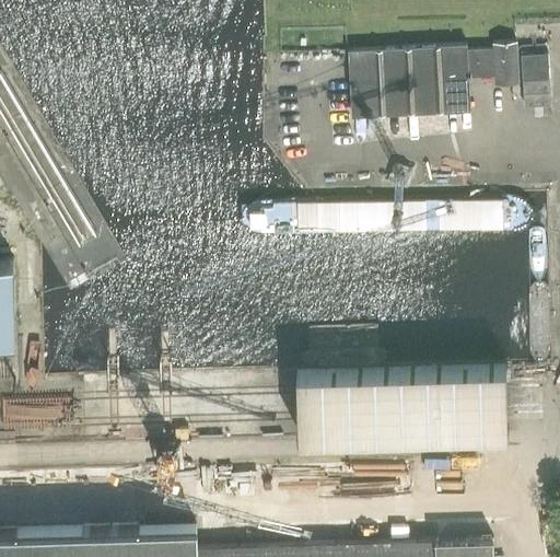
[(466,46),(348,53),(352,118),(381,117),(470,112),(468,79),(493,78),(494,86),(518,84),(516,44),(492,45),(493,51),(467,53),(466,46)]
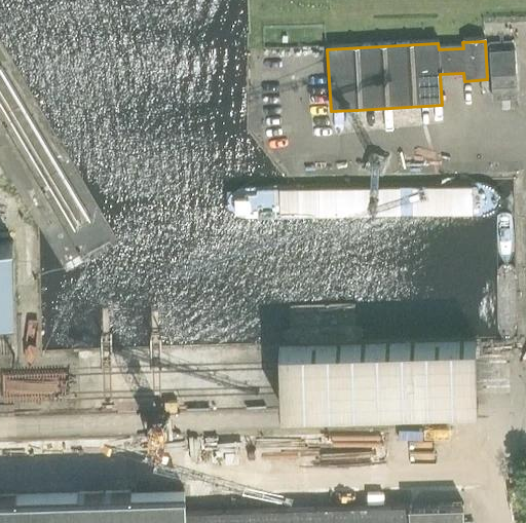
[(515,51),(489,52),(490,76),(491,76),(493,101),(518,100),(516,75),(515,51)]
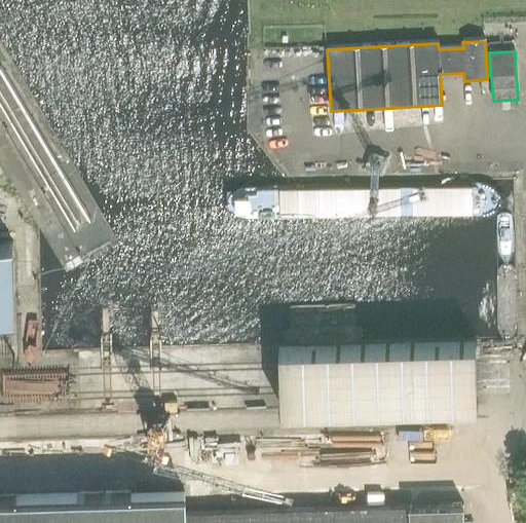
[(11,243),(0,243),(0,319),(15,318),(11,243)]
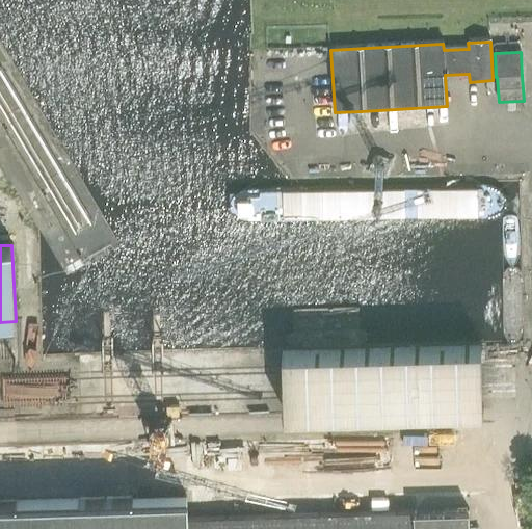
[(188,521),(187,500),(0,505),(0,528),(469,528),(469,511),(188,521)]
